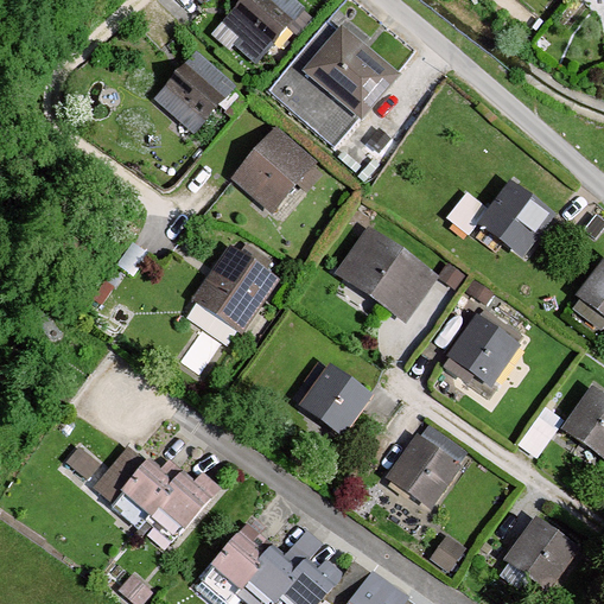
[(253,62),(300,11),(288,0),(237,0),(221,19),(240,37),(234,44),(253,62)]
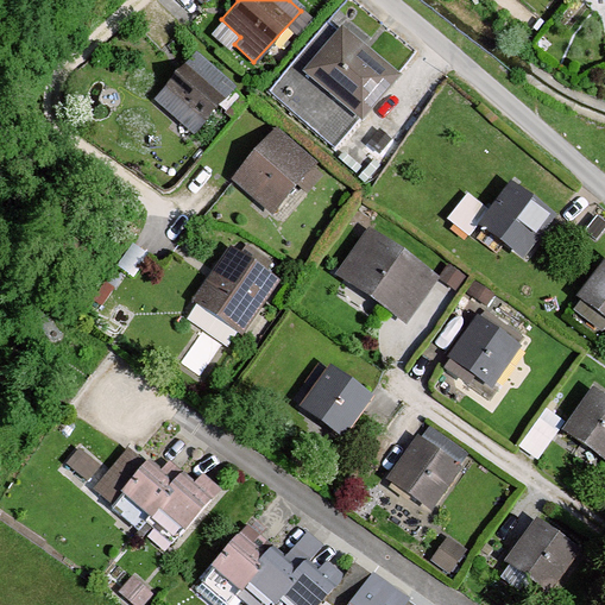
[(358,121),(397,79),(341,29),(302,71),(358,121)]
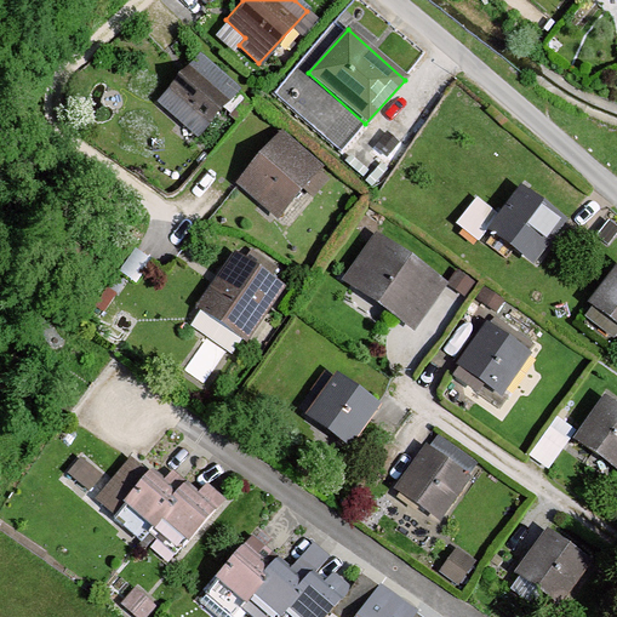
[(156,101),(194,135),(235,90),(198,56),(156,101)]
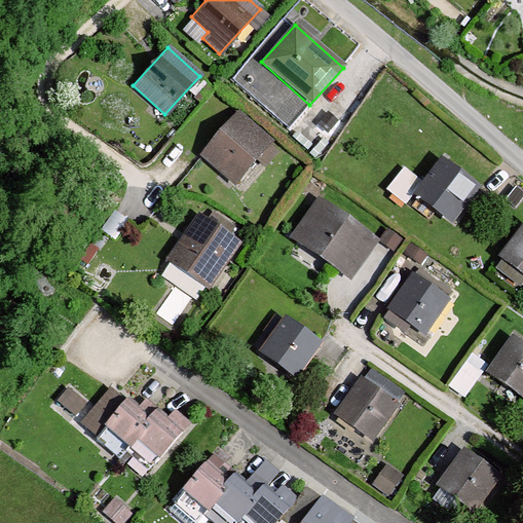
[(234,183),(271,140),(237,111),(200,155),(234,183)]
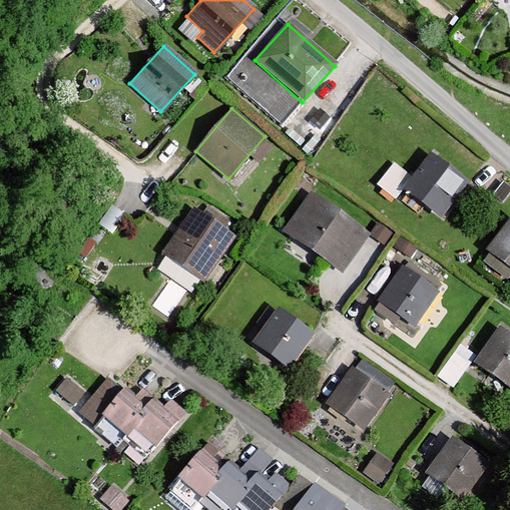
[(438,216),(465,180),(429,154),(402,190),(438,216)]
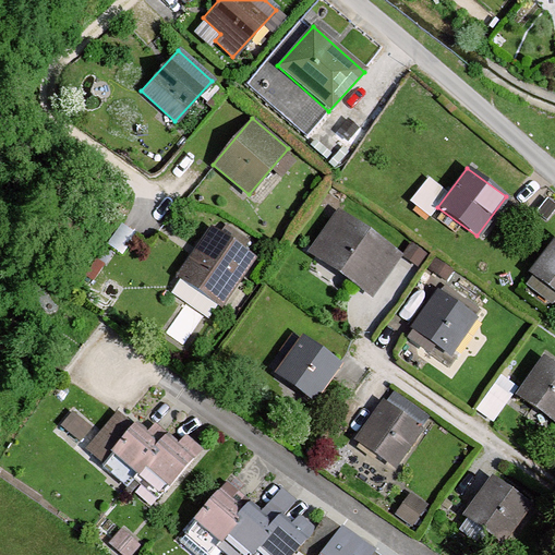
[(366,290),(394,252),(334,209),(306,248),(366,290)]
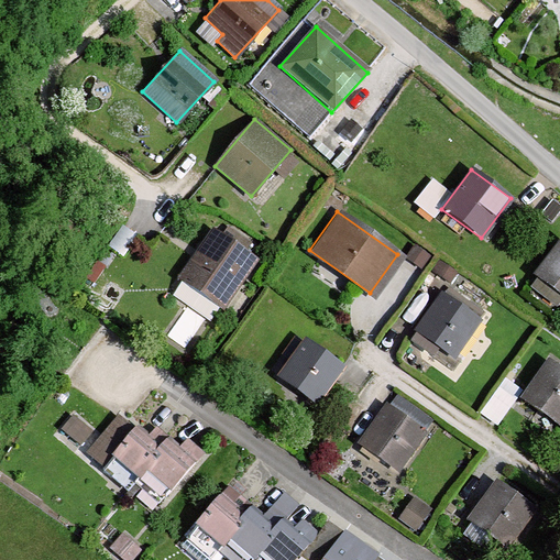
[(222,307),(254,257),(210,229),(178,278),(222,307)]
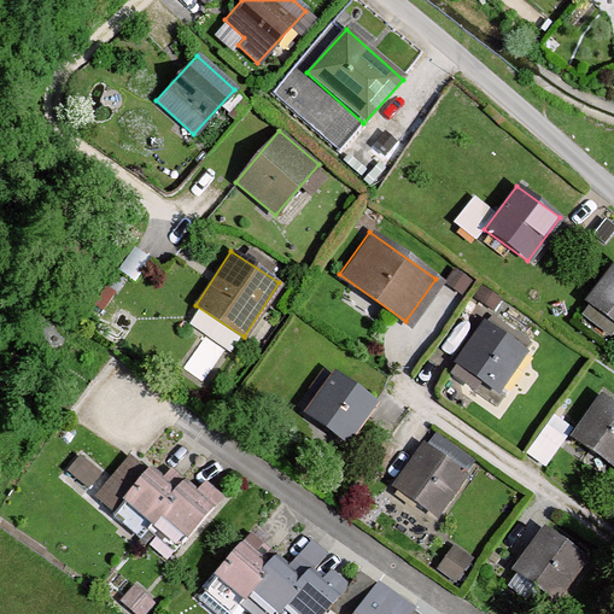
[(613,323),(613,262),(584,302),(613,323)]
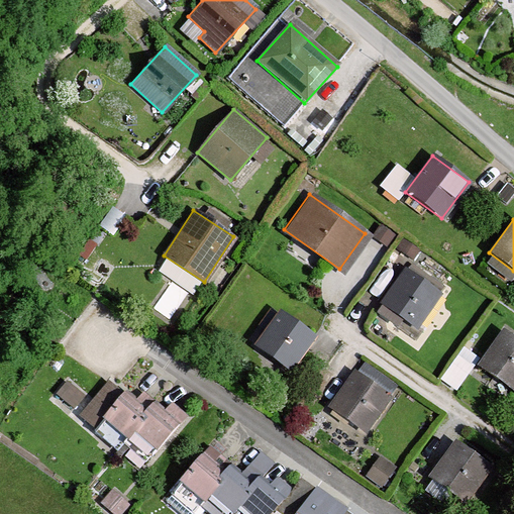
[(435,293),(401,270),(380,301),(414,324),(435,293)]
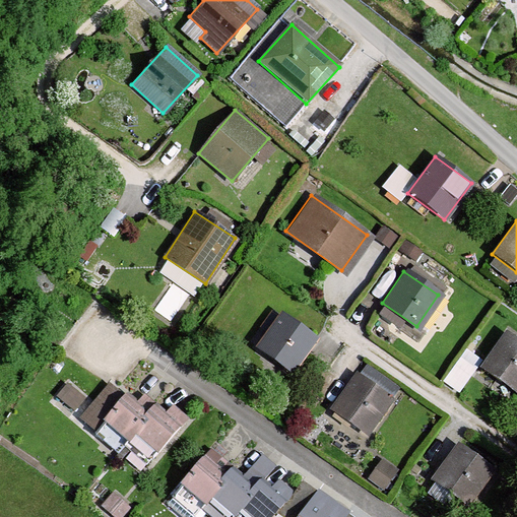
[(291,372),(314,337),(277,313),(254,347),(291,372)]
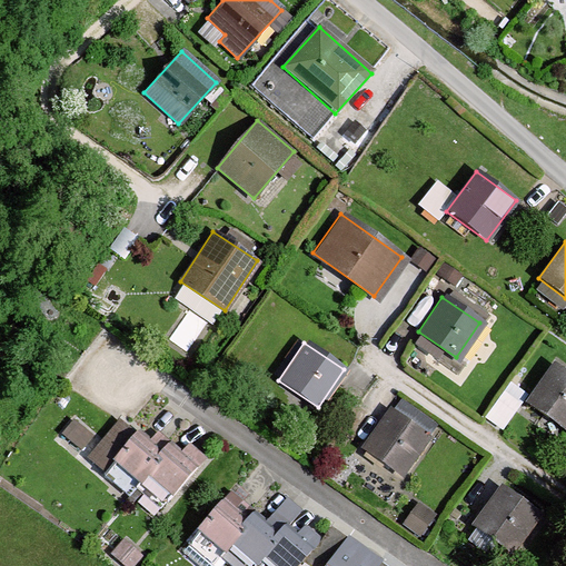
[(565,375),(548,364),(526,397),(565,423),(565,375)]
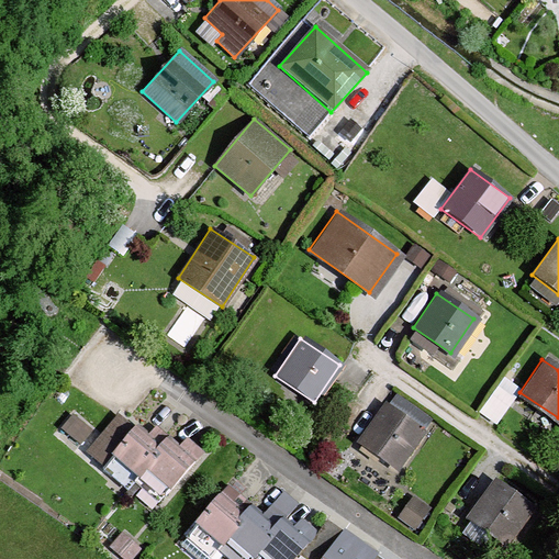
[(393,467),(418,429),(381,403),(356,440),(393,467)]
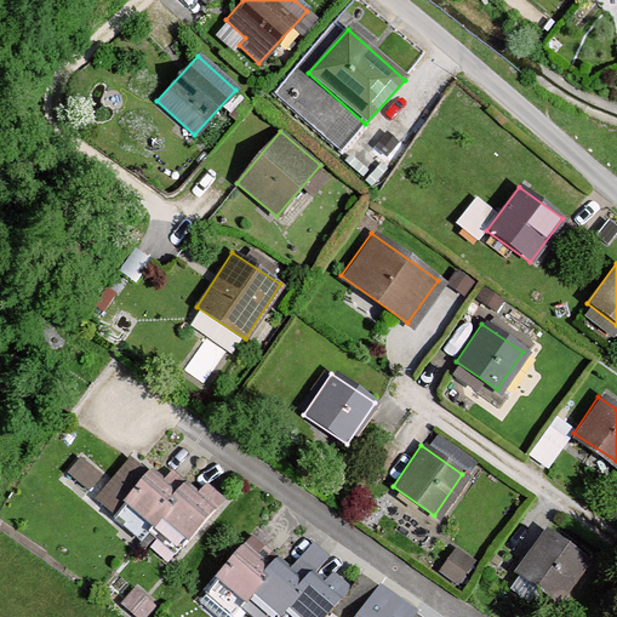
[(87,483),(103,464),(83,446),(67,464),(87,483)]
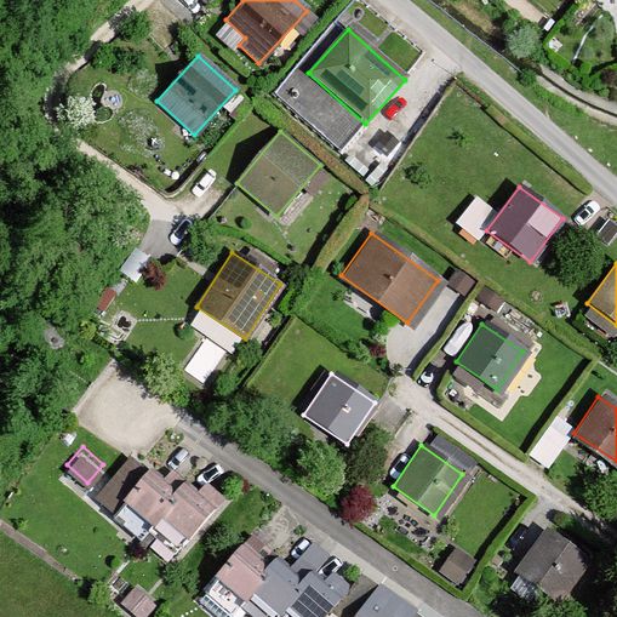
[(148,523),(156,514),(169,493),(147,474),(123,501),(148,523)]
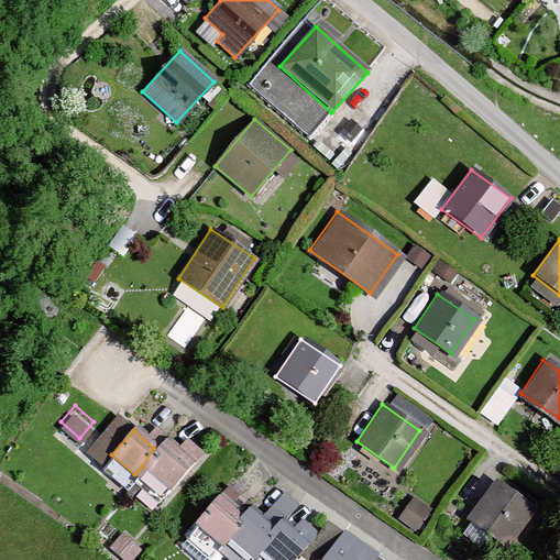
[(190,463),(162,438),(153,448),(142,467),(167,489),(190,463)]
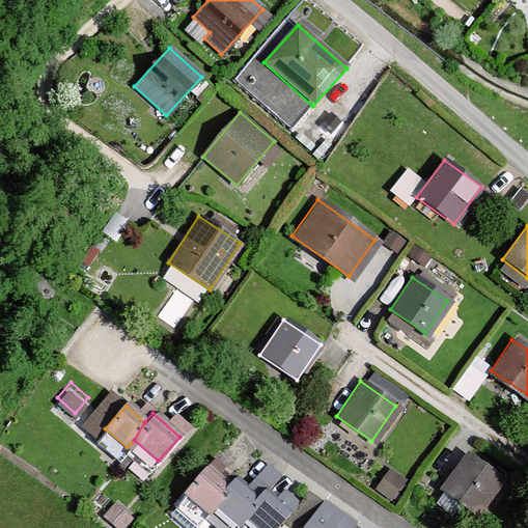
[(477,511),(499,477),(463,454),(440,488),(477,511)]
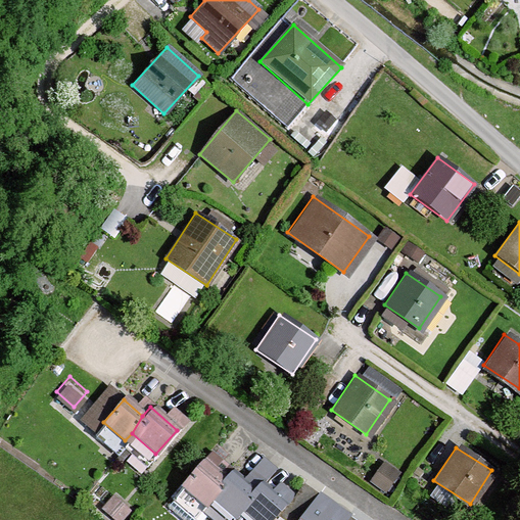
[(181,485),(202,502),(222,477),(199,461),(181,485)]
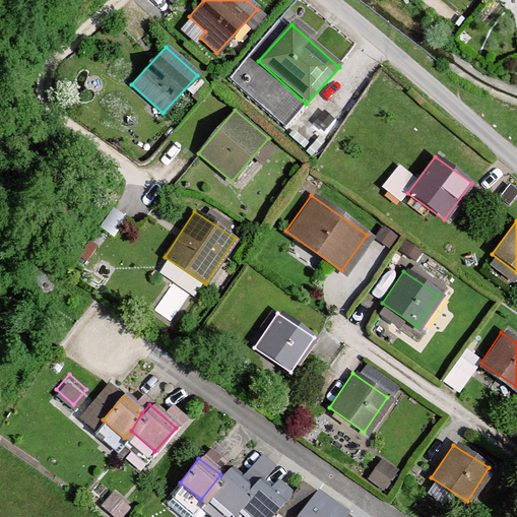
[(245,492),(220,474),(201,499),(224,516),(245,492)]
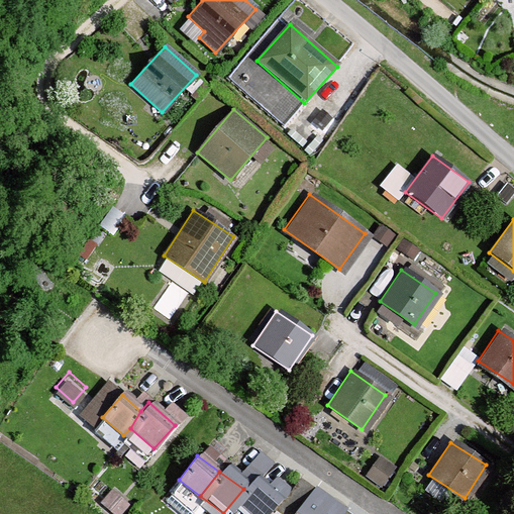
[(254,474),(243,489),(223,513),(351,513),(312,484),(296,505),(254,474)]
